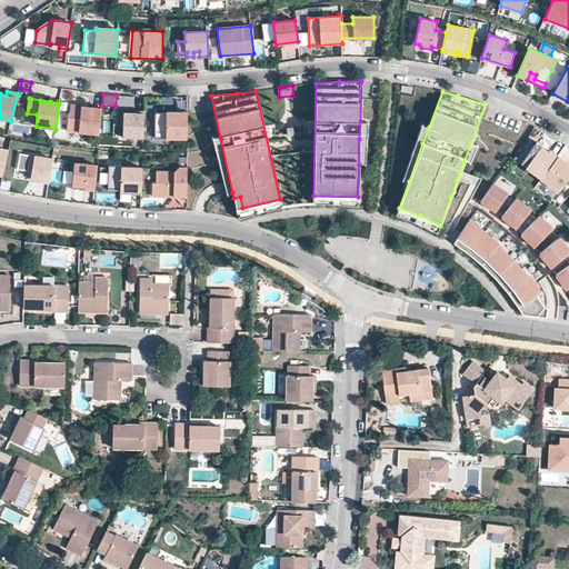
[(99,135),(101,109),(91,108),(91,110),(88,110),(88,108),(82,107),(82,106),(70,105),(69,113),(67,131),(99,135)]
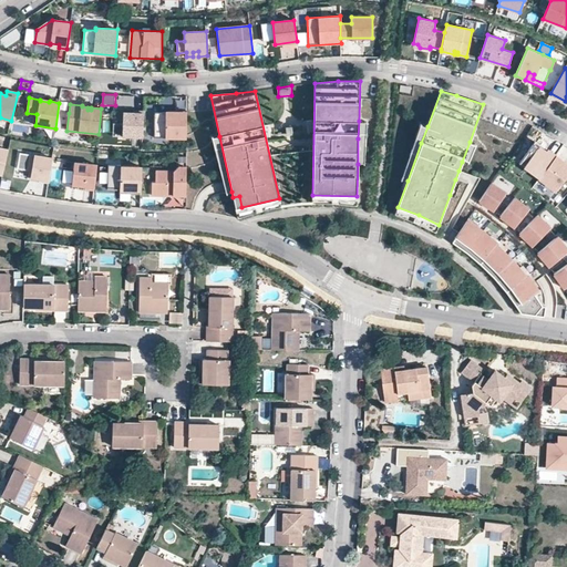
[(186,138),(186,111),(175,111),(175,113),(175,115),(168,115),(168,113),(155,112),(154,137),(186,138)]
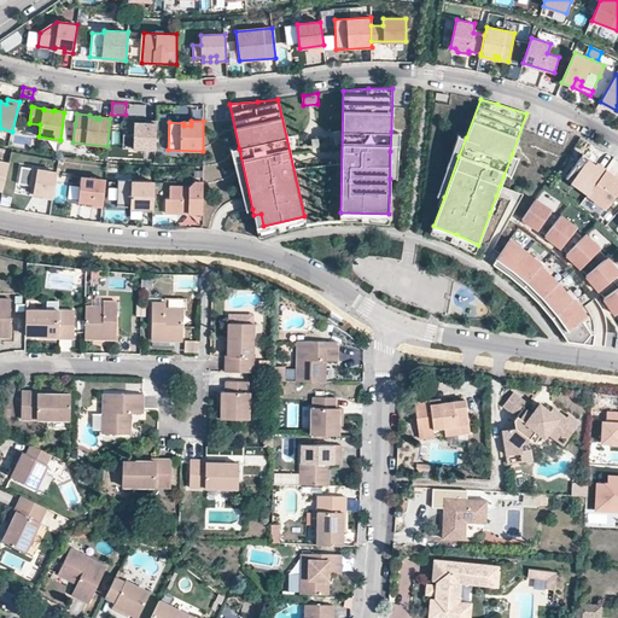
[(156,150),(156,123),(146,123),(134,122),(134,150),(156,150)]
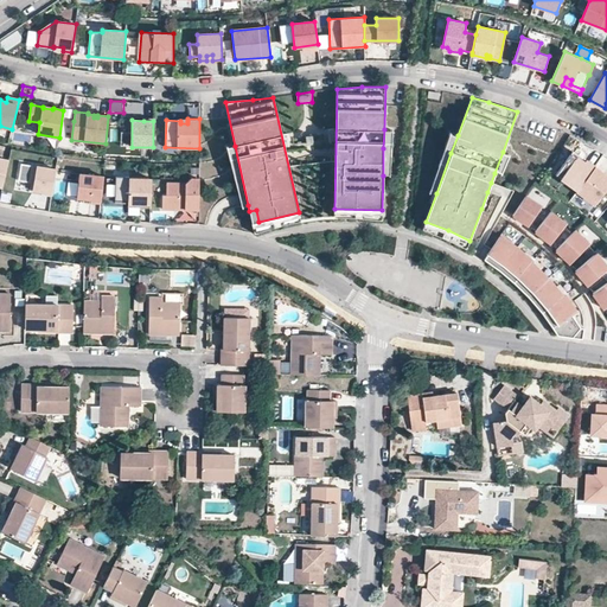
[(38,134),(39,122),(29,121),(26,132),(38,134)]
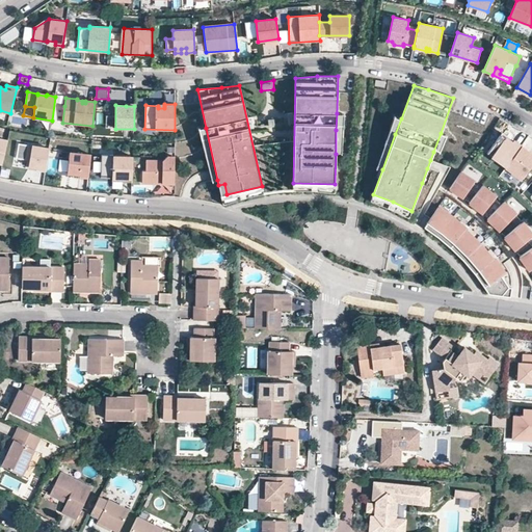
[(395,134),(401,118),(396,117),(390,132),(395,134)]
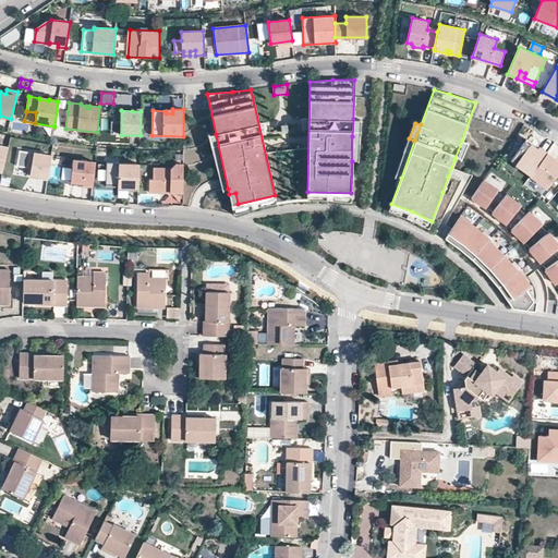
[(228,189),(216,134),(208,135),(220,191),(228,189)]
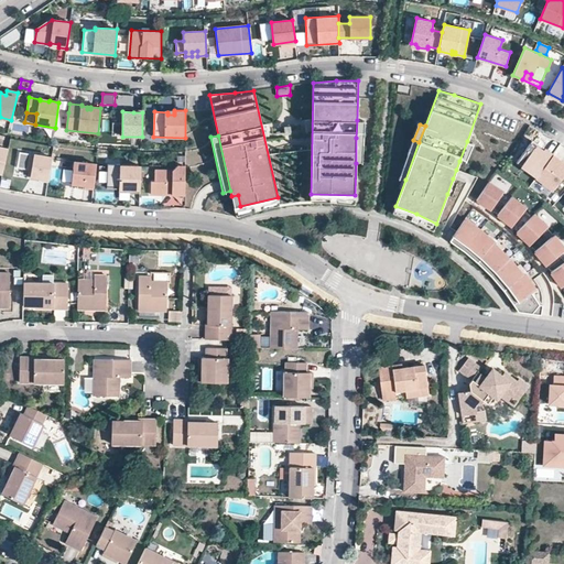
[(405,180),(419,142),(413,140),(400,177),(405,180)]
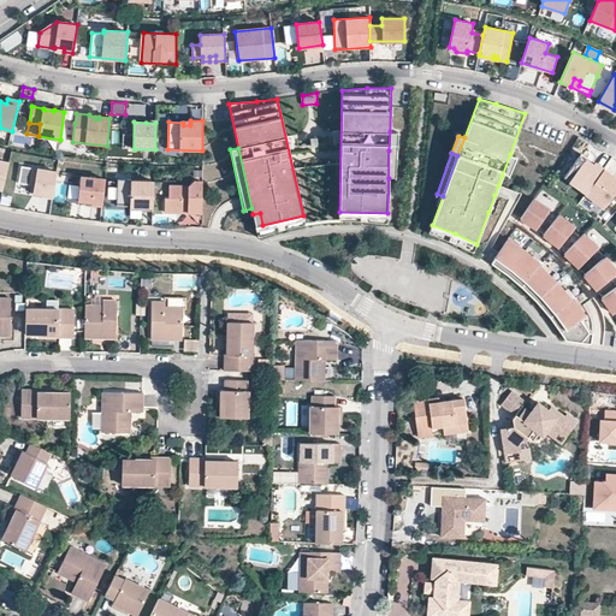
[(509,178),(516,157),(510,154),(502,176),(509,178)]
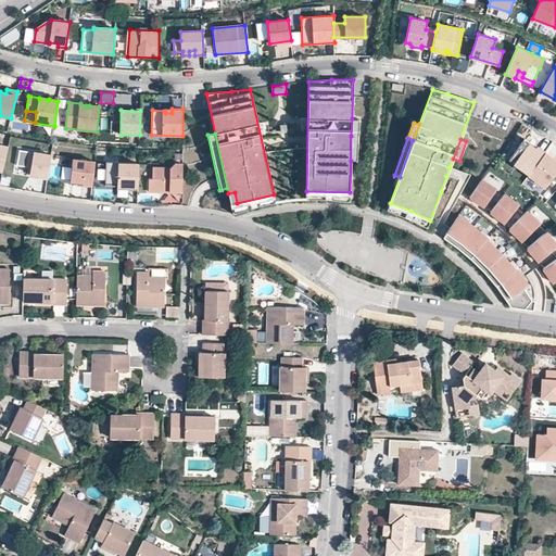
[(541,148),(538,152),(525,142),(510,162),(530,176),(546,154),(547,153),(541,148)]
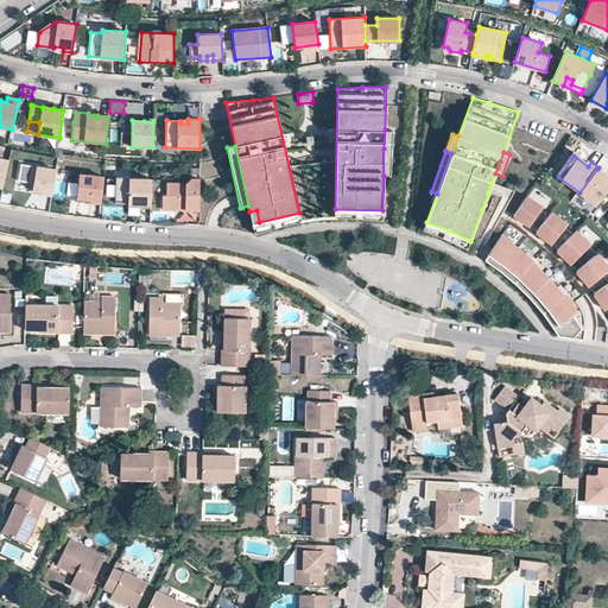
[(51,196),(56,170),(21,164),(18,181),(32,183),(31,190),(32,190),(43,191),(42,195),(51,196)]
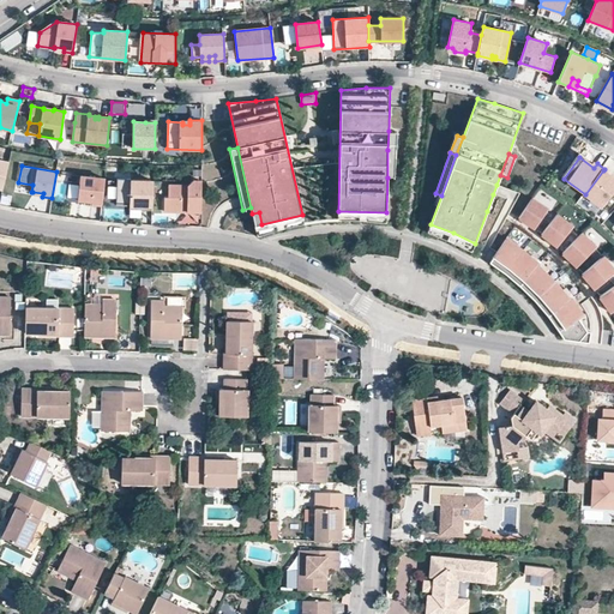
[(613,193),(613,178),(603,170),(585,194),(583,199),(601,212),(613,193)]
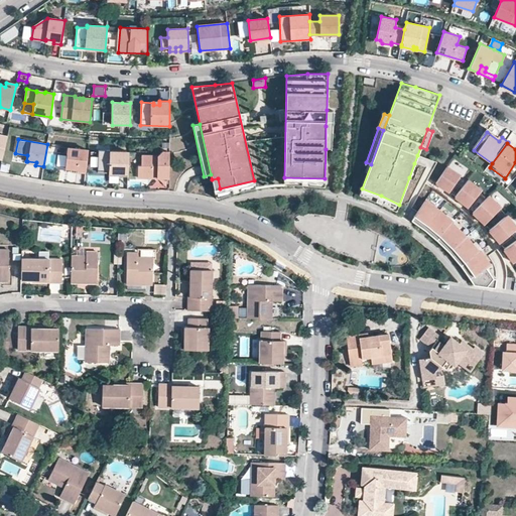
[(86,172),(88,150),(68,148),(66,168),(73,168),(73,171),(86,172)]
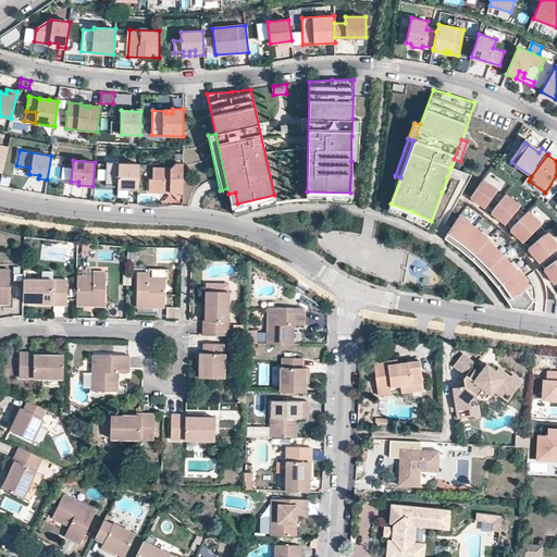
[(138,190),(139,164),(120,163),(120,162),(107,162),(106,184),(118,184),(118,187),(118,189),(138,190)]
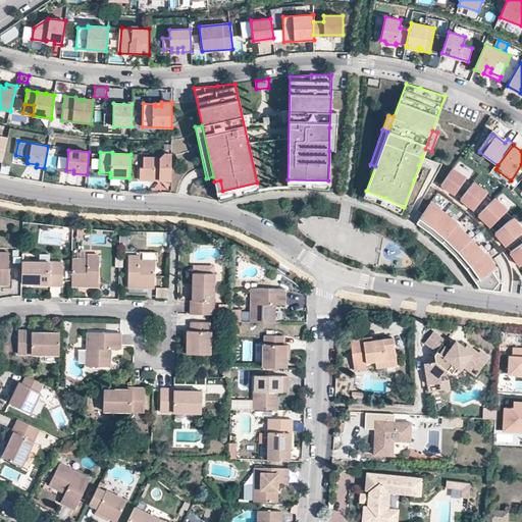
[(171,180),(171,154),(163,154),(159,158),(144,157),(143,168),(140,168),(140,179),(153,179),(153,176),(161,176),(161,180),(171,180)]
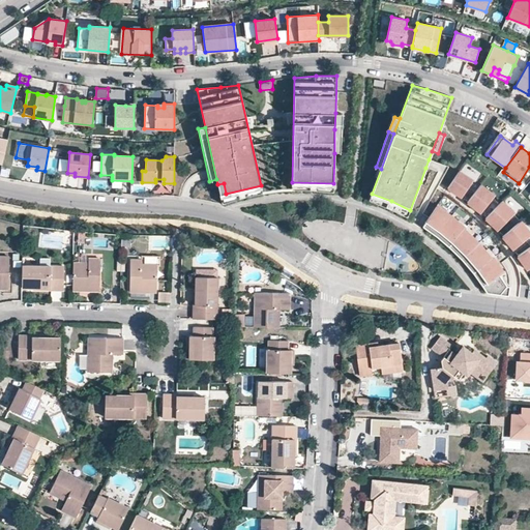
[(449,167),(429,159),(425,168),(445,177),(449,167)]
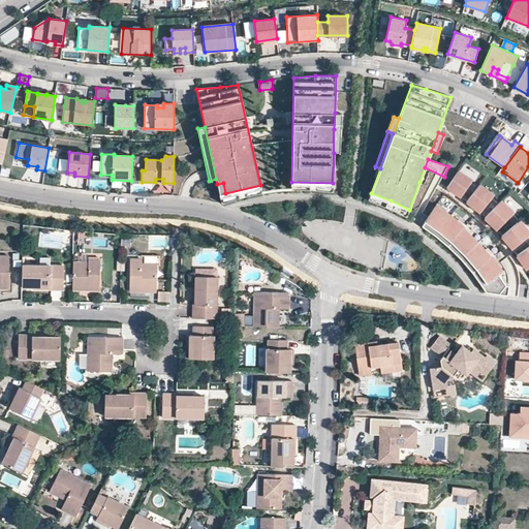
[(444,177),(425,167),(419,182),(440,189),(444,177)]
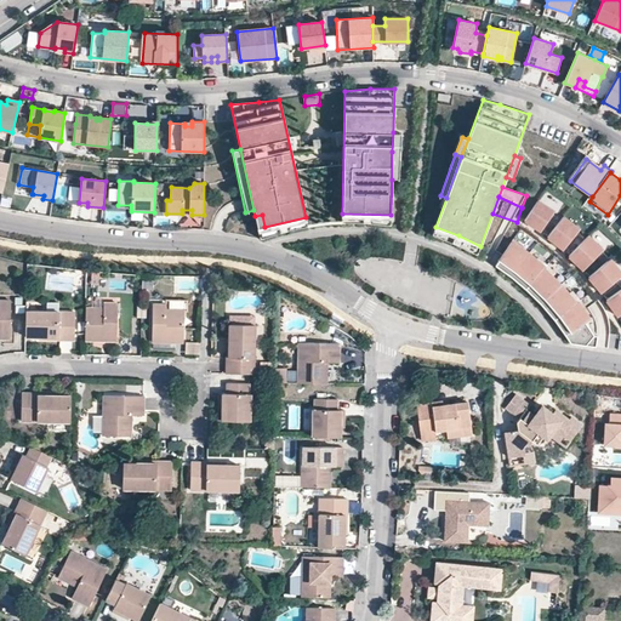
[(557,214),(540,203),(539,204),(554,214),(548,222),(551,223),(557,214)]
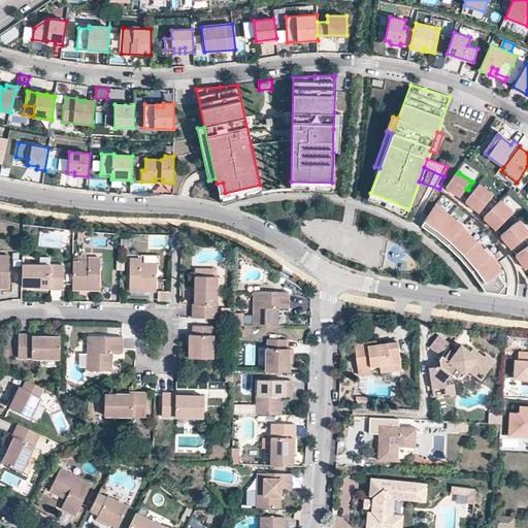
[(471,182),(458,173),(447,190),(451,192),(453,190),(462,196),(466,189),(471,182)]
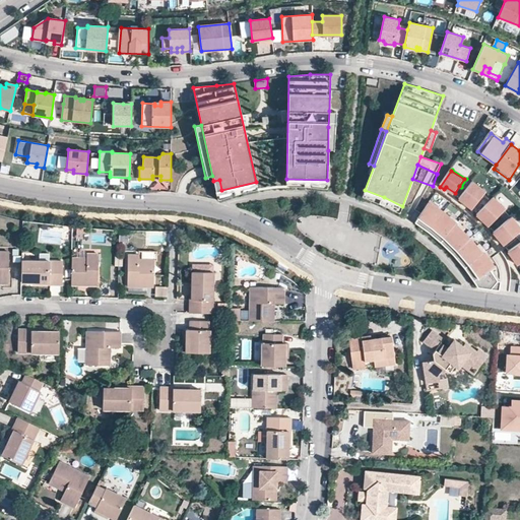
[(327,189),(327,180),(286,179),(286,187),(307,187),(327,189)]
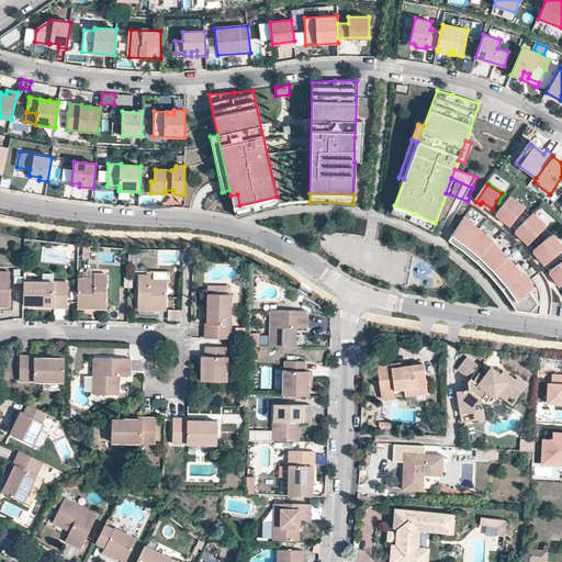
[(249,212),(270,206),(279,205),(277,197),(239,205),(237,194),(231,195),(236,216),(249,212)]
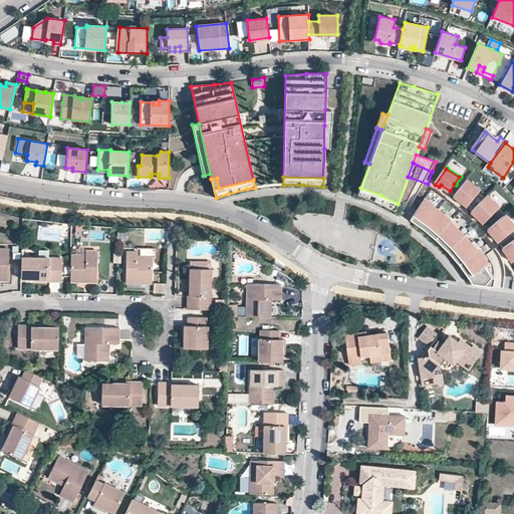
[(482,191),(468,181),(467,182),(480,192),(475,198),(476,199),(482,191)]
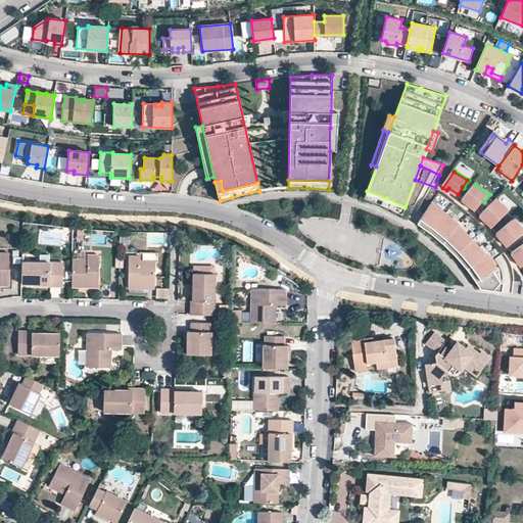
[(488,195),(475,185),(462,201),(466,205),(469,202),(477,209),(483,201),(488,195)]
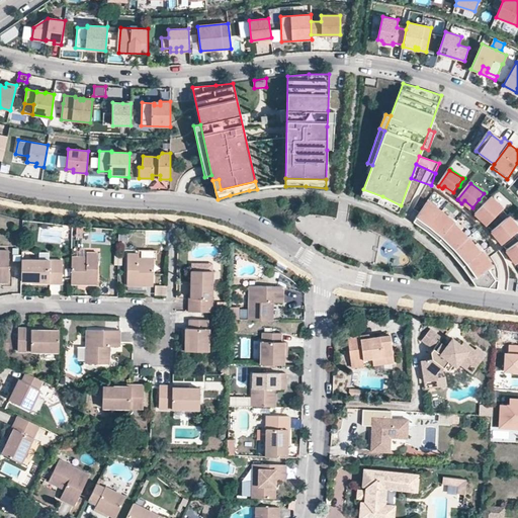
[(453,192),(444,186),(442,188),(451,195),(453,192)]
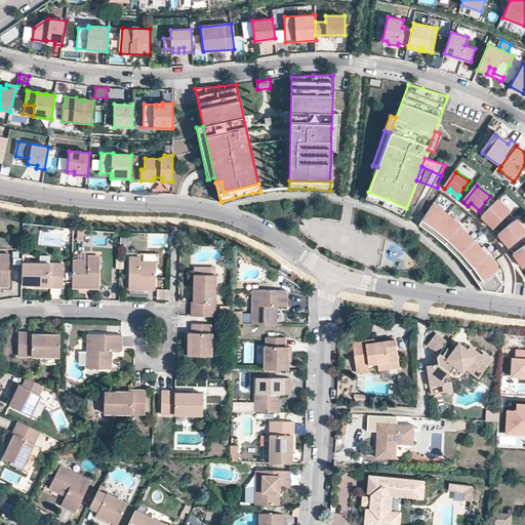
[(406,208),(388,199),(368,192),(365,199),(373,202),(390,208),(403,215),(406,208)]
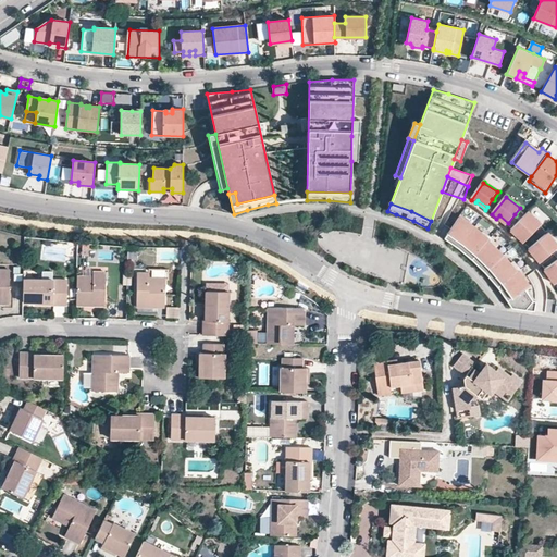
[(541,226),(528,213),(511,232),(515,236),(518,233),(527,242),(535,233),(541,226)]
